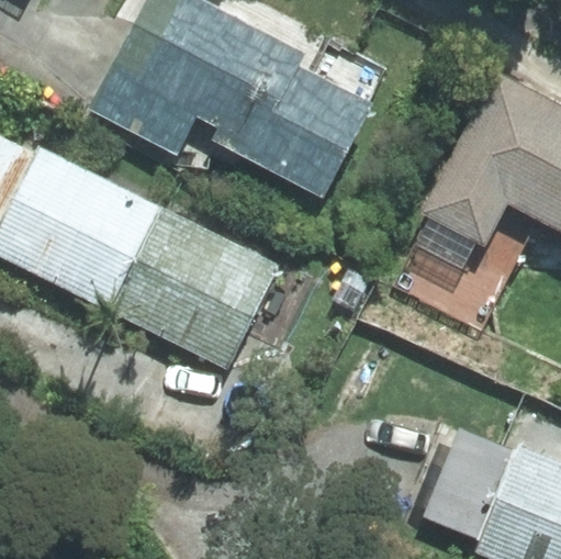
[(209,0),(142,0),(88,107),(177,151),(198,112),(220,124),(214,135),(326,191),(372,99),(299,63),(305,47),(209,0)]
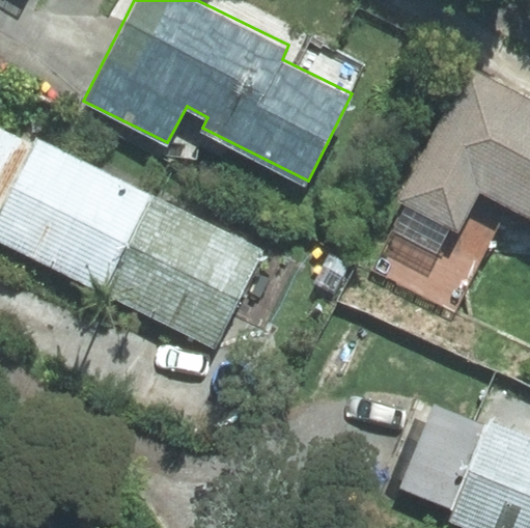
[(399,197),(459,229),(479,191),(529,218),(529,99),(468,66),(399,197)]
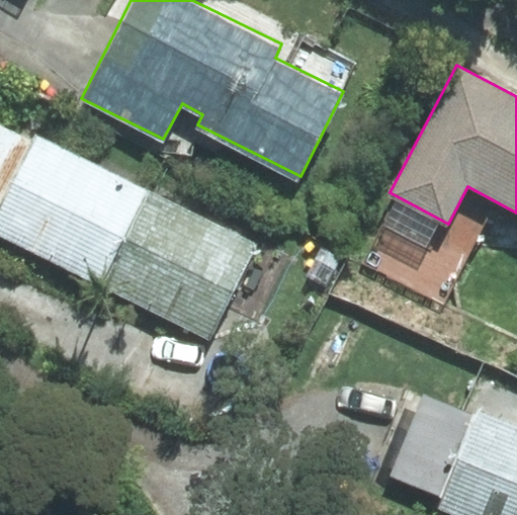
[(32,143),(0,126),(0,236),(102,286),(150,192),(36,136),(32,143)]
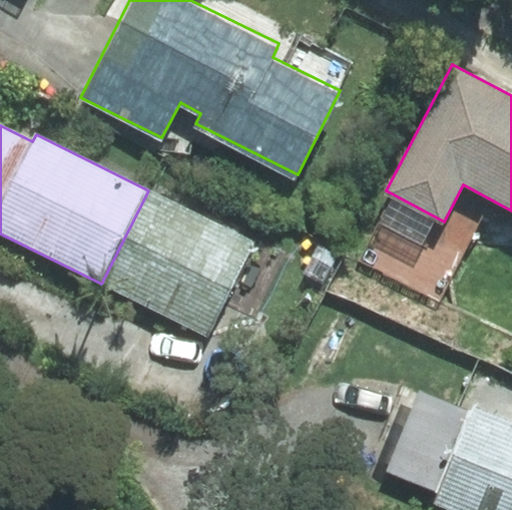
[(148,190),(101,284),(208,338),(254,244),(148,190)]
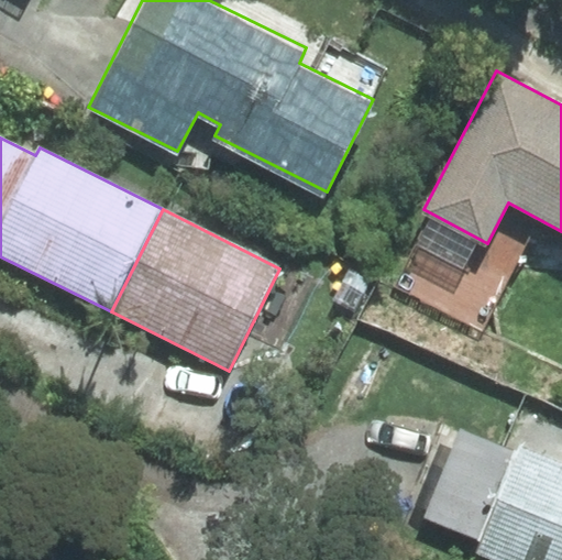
[(375,285),(349,270),(329,308),(353,322),(375,285)]
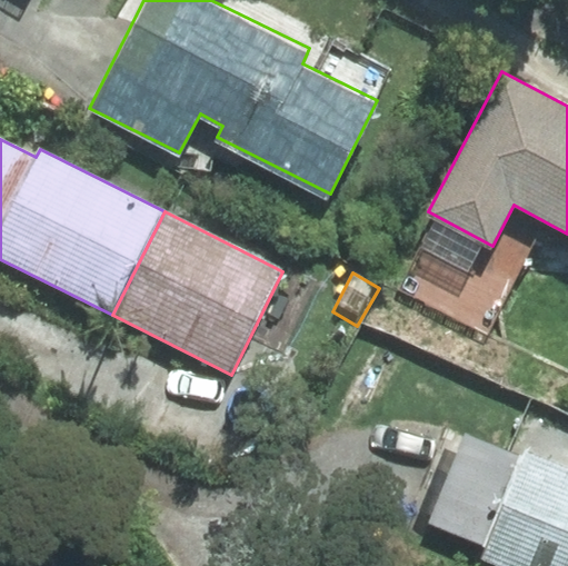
[(567,565),(567,464),(526,447),(480,556),(502,565),(567,565)]
